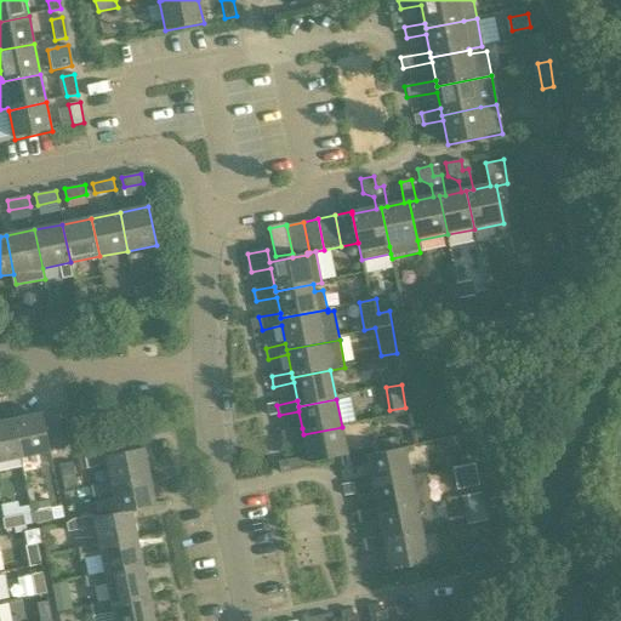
[(44,414),(51,451),(66,448),(58,411),(44,414)]
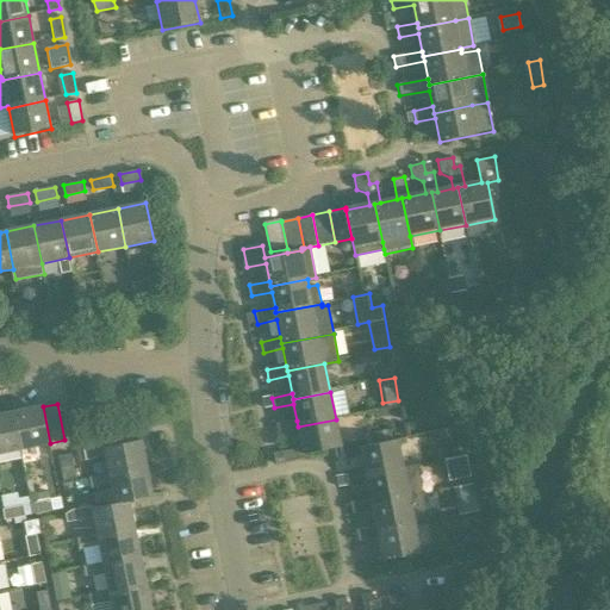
[(50,443),(43,406),(42,406),(13,411),(20,449),(50,443)]
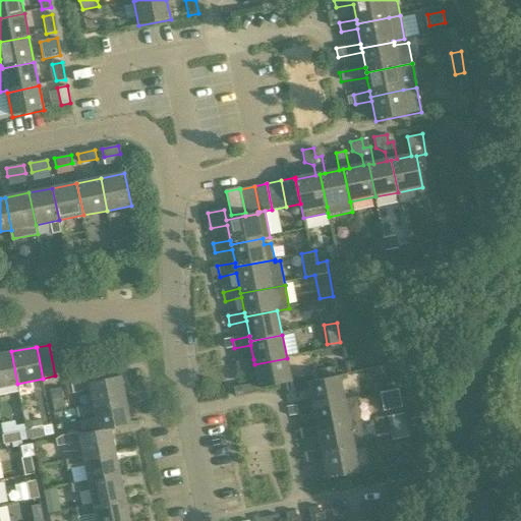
[(0,387),(17,384),(11,351),(0,353),(0,387)]
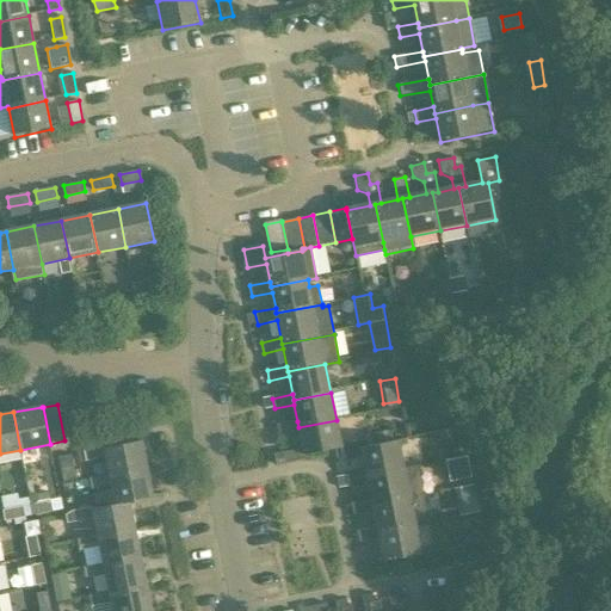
[(341,449),(337,420),(298,427),(297,421),(278,426),(281,437),(300,433),(304,450),(283,455),(285,464),(307,460),(306,456),(341,449)]
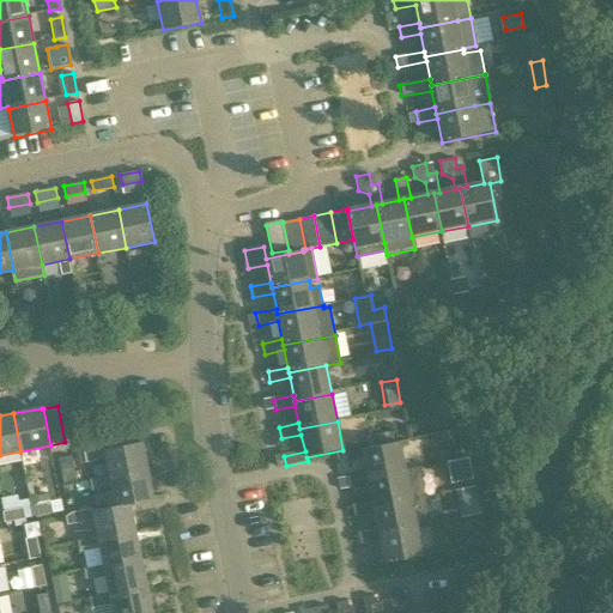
[(111,474),(111,479),(150,471),(144,442),(105,450),(111,474)]
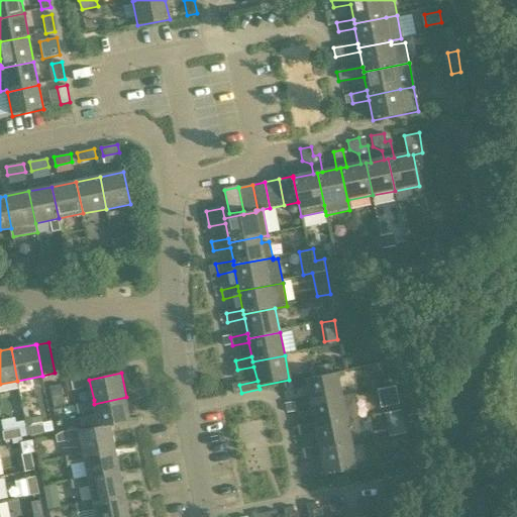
[(289,380),(291,390),(308,387),(310,400),(311,403),(342,397),(337,374),(306,380),(305,376),(289,380)]
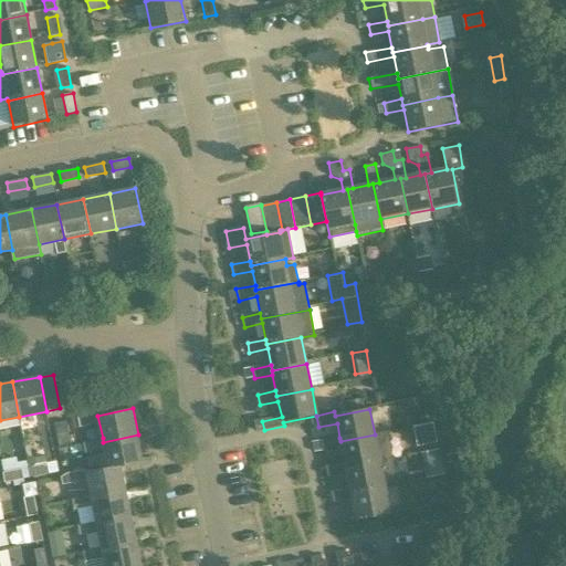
[(79,427),(98,422),(96,412),(77,417),(79,427)]
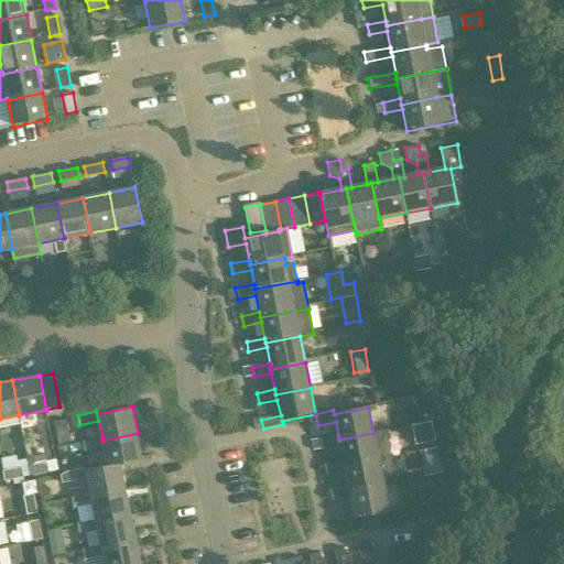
[(58,442),(71,441),(67,419),(55,420),(58,442)]
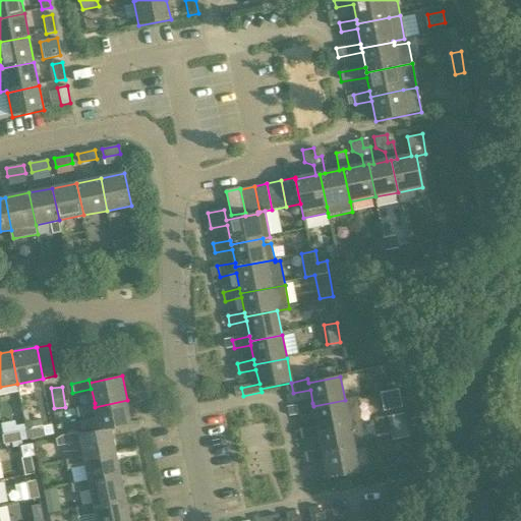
[(385,407),(402,405),(400,388),(383,390),(385,407)]
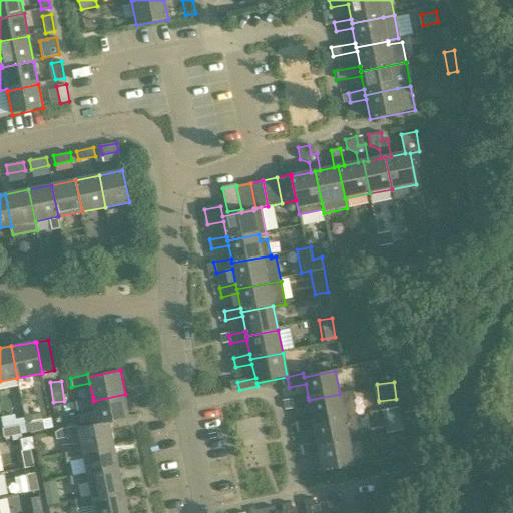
[(351,391),(340,394),(309,400),(308,397),(291,400),(293,409),(310,405),(313,420),(314,423),(356,415),(351,391)]
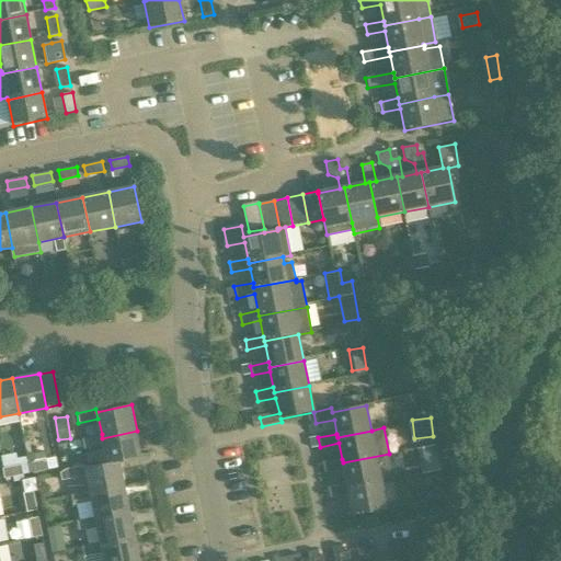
[(142,457),(137,431),(102,438),(102,434),(81,438),(83,450),(104,446),(107,462),(105,464),(106,464),(119,461),(142,457)]
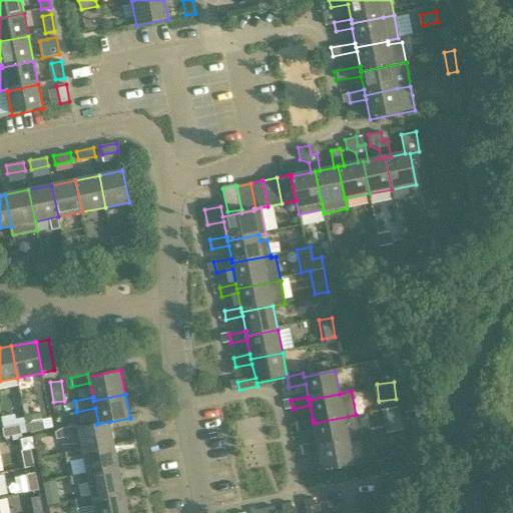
[(314,429),(317,444),(319,448),(349,442),(361,438),(356,415),(314,423),(313,420),(297,423),(298,432),(314,429)]
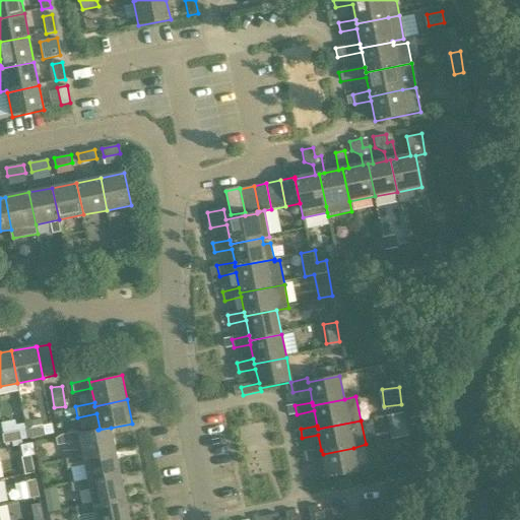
[(27,438),(44,435),(43,426),(25,429),(27,438)]
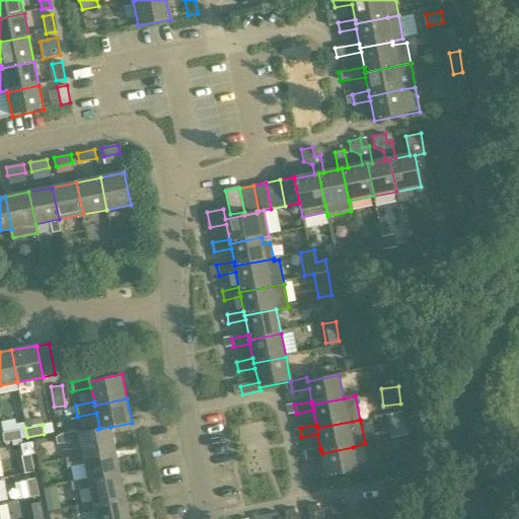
[(84,457),(116,450),(110,427),(98,429),(97,429),(79,432),(78,430),(61,434),(55,437),(57,444),(80,439),(83,454),(84,457)]
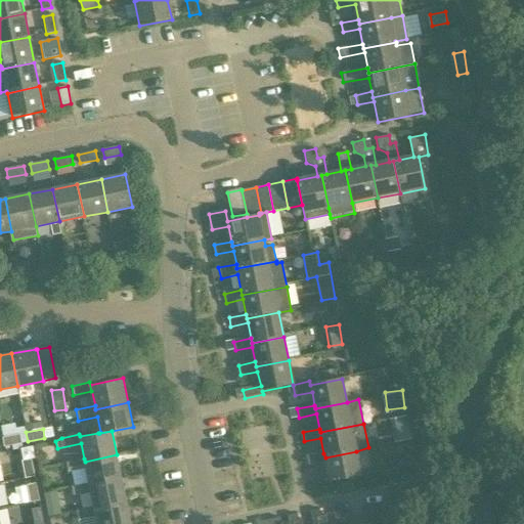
[(4,446),(20,443),(18,434),(2,437),(4,446)]
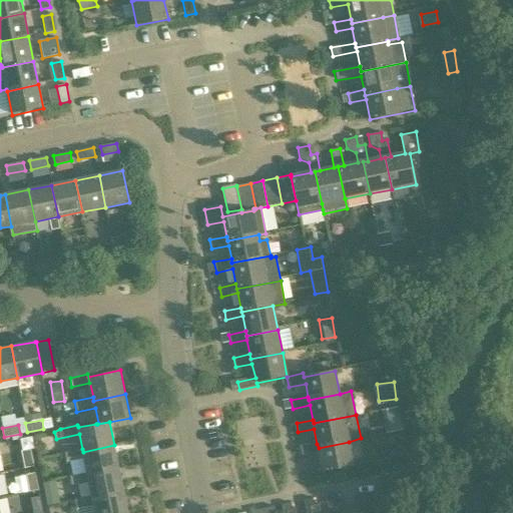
[(355,467),(349,442),(319,448),(317,444),(302,448),(304,457),(320,454),(324,473),(355,467)]
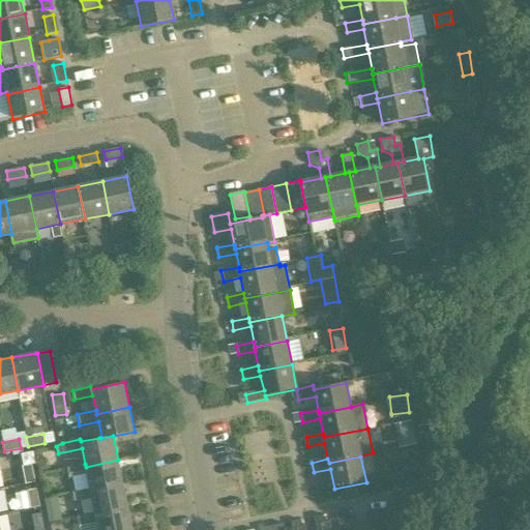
[(122,484),(118,460),(86,467),(85,464),(66,467),(68,477),(87,473),(90,488),(90,491),(122,484)]
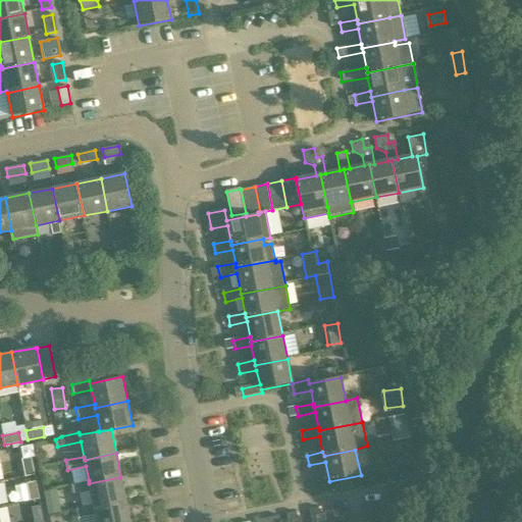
[(24,476),(33,474),(30,458),(21,459),(24,476)]
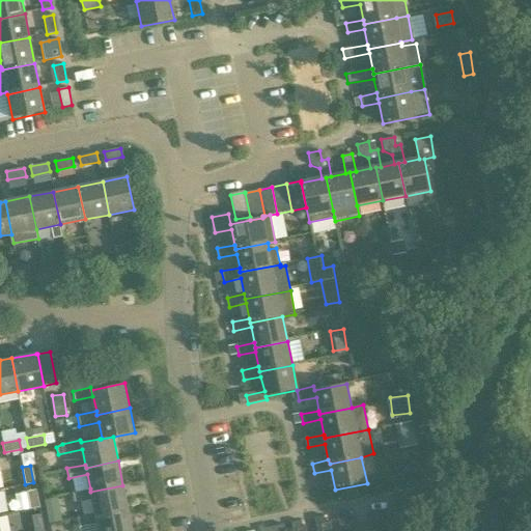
[(128,509),(122,485),(90,492),(90,488),(72,493),(74,502),(92,498),(94,512),(95,515),(128,509)]
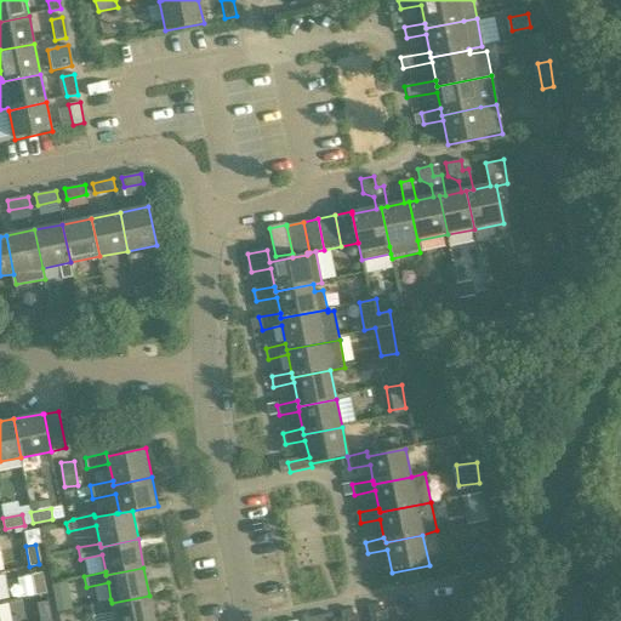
[(35,594),(45,592),(41,573),(32,575),(35,594)]
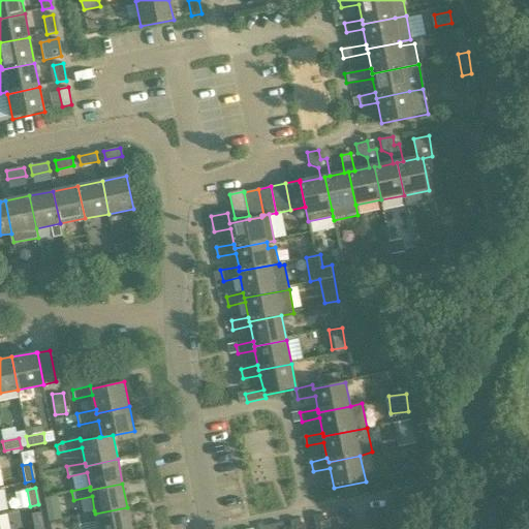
[(131,528),(127,507),(95,514),(94,510),(76,515),(79,525),(96,522),(97,528),(131,528)]
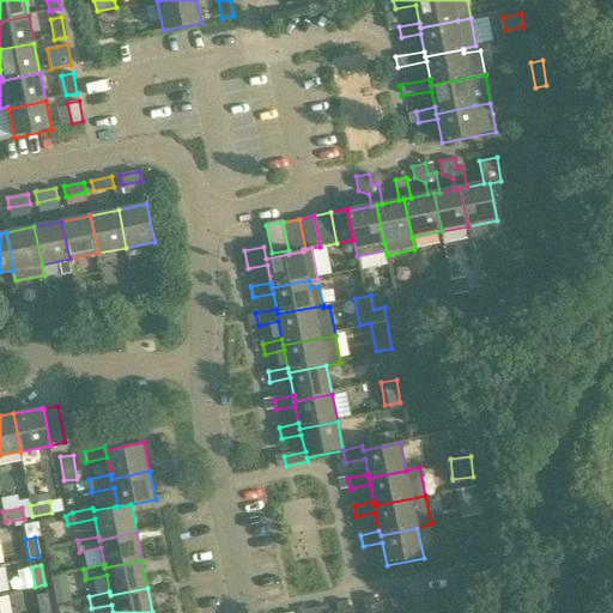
[(431,612),(456,612),(451,589),(428,594),(431,612)]
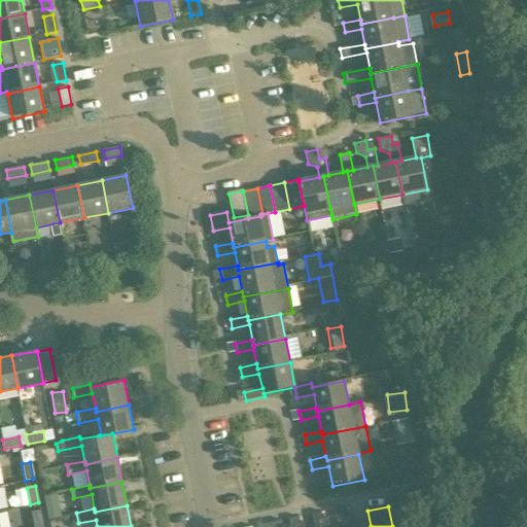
[(355,526),(353,514),(349,515),(347,507),(337,510),(339,523),(345,522),(346,526),(355,526)]
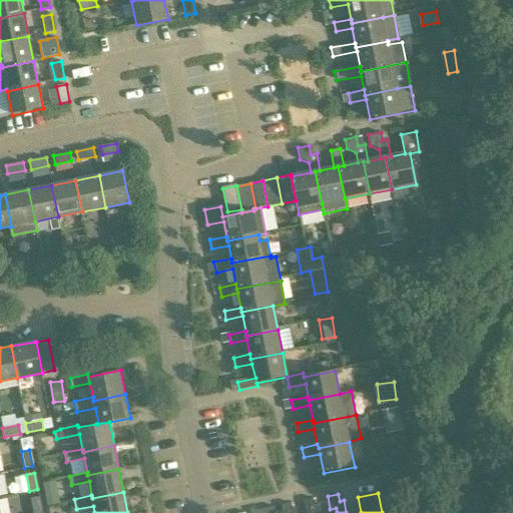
[(33,512),(41,512),(42,512),(39,496),(30,498),(33,512)]
